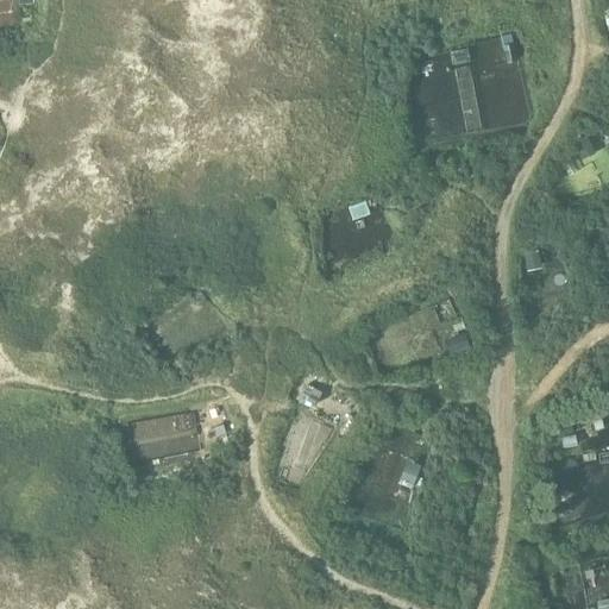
[(502,48),(504,64),(518,61),(514,45),(502,48)]
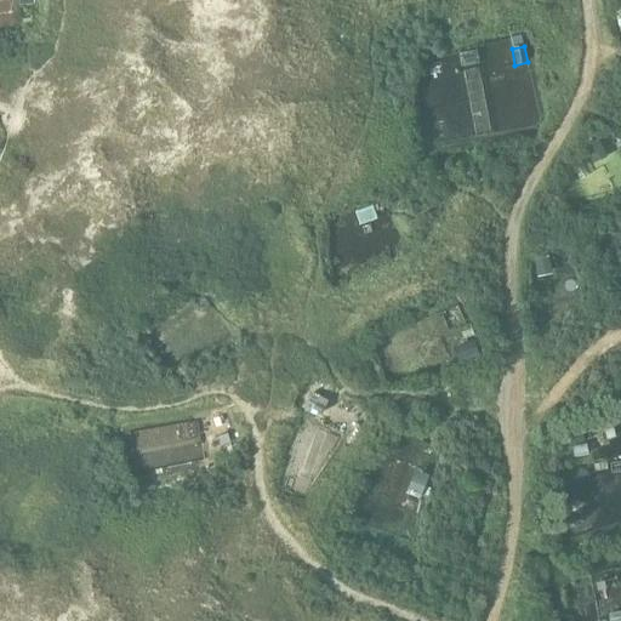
[(581,147),(586,155),(590,164),(604,158),(596,141),(581,147)]
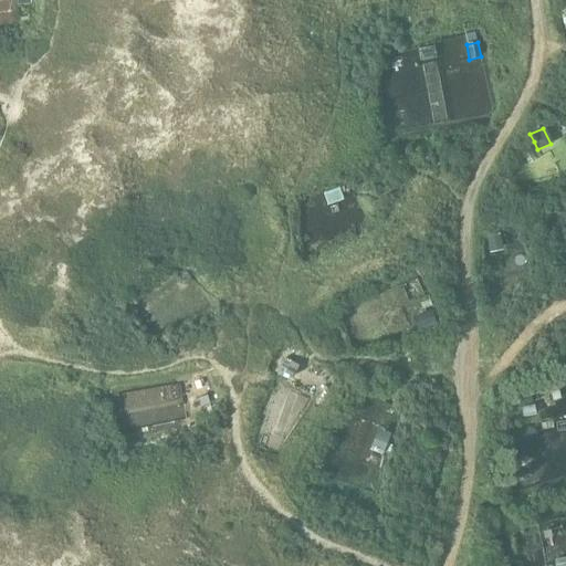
[(353,194),(352,192),(349,185),(323,194),(325,203),(344,199),(344,198),(348,197),(348,195),(353,194)]
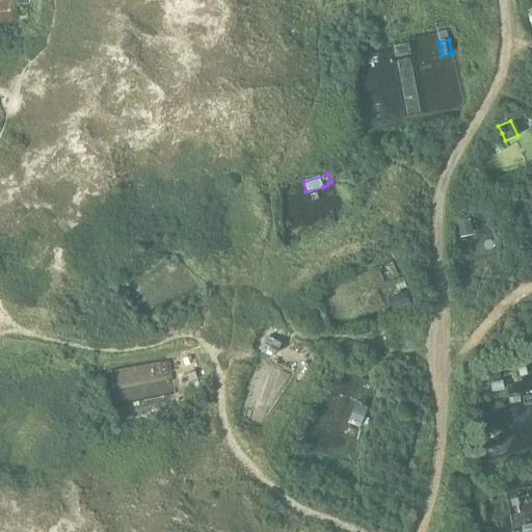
[(468,221),(457,223),(458,233),(470,231),(468,221)]
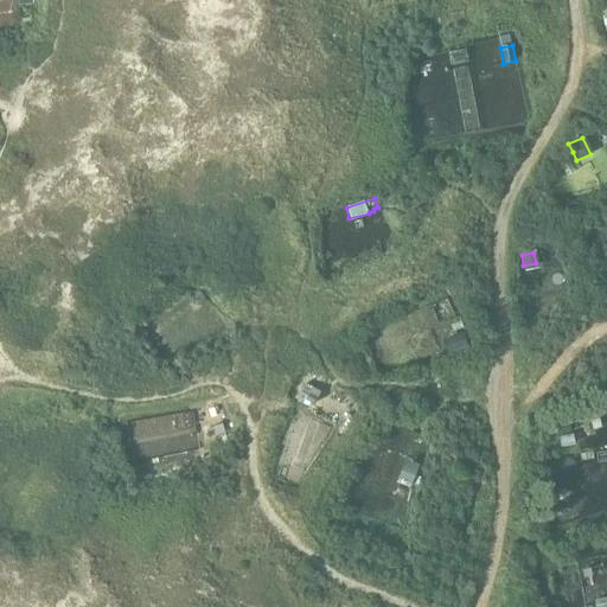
[(459,334),(445,339),(449,352),(464,347),(459,334)]
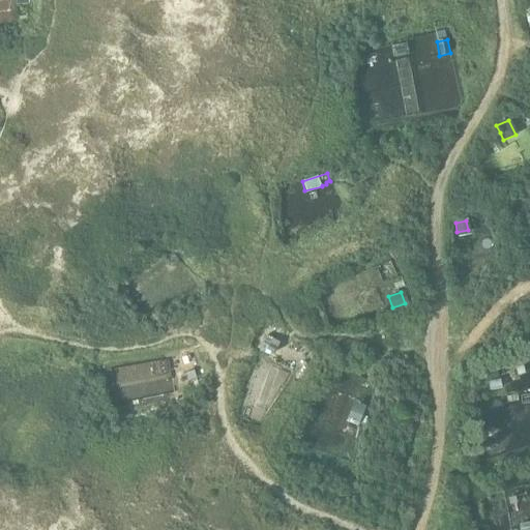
[(266,335),(262,350),(275,354),(281,341),(266,335)]
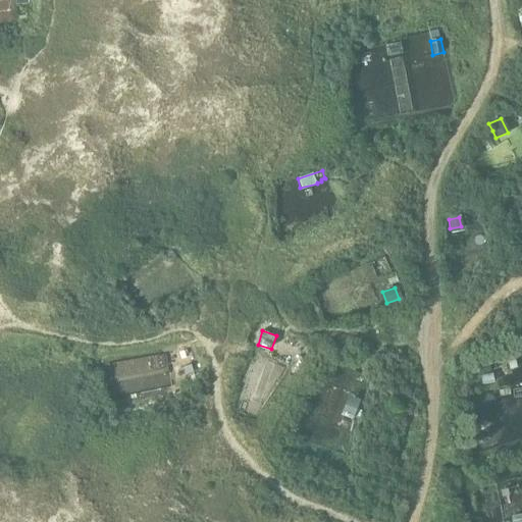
[(178,375),(183,385),(199,380),(196,369),(178,375)]
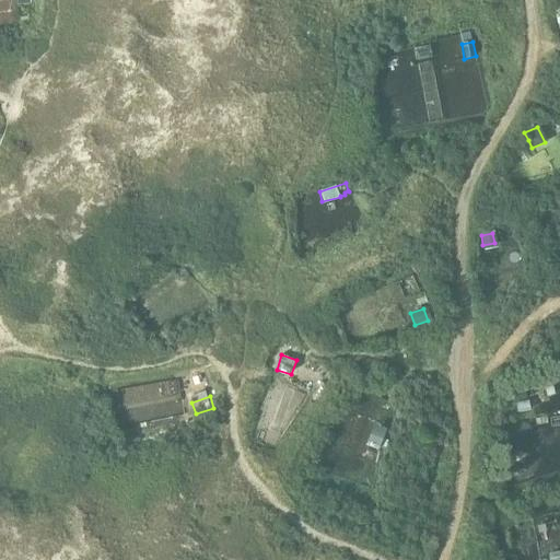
[(377,426),(369,446),(377,450),(386,430),(377,426)]
